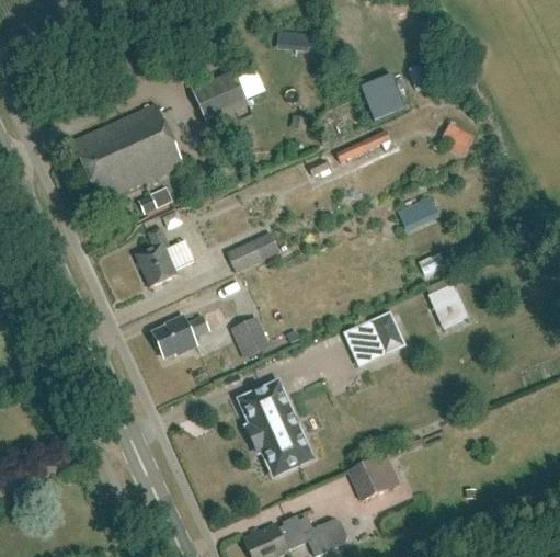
[(248,104),(235,77),(193,97),(206,124),(248,104)]
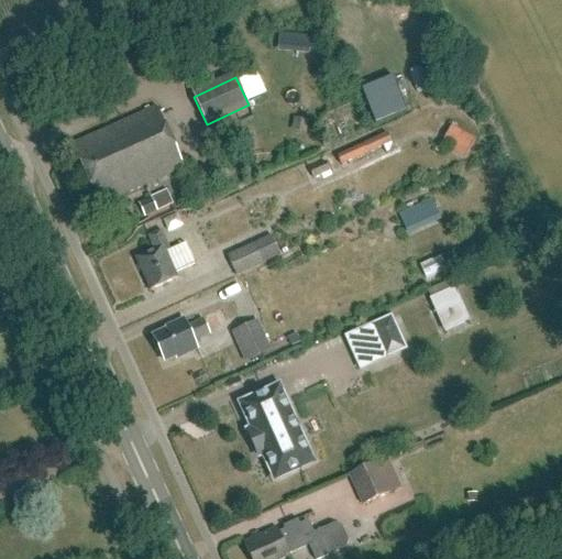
[(110,197),(183,164),(156,103),(72,142),(97,197),(108,193),(110,197)]
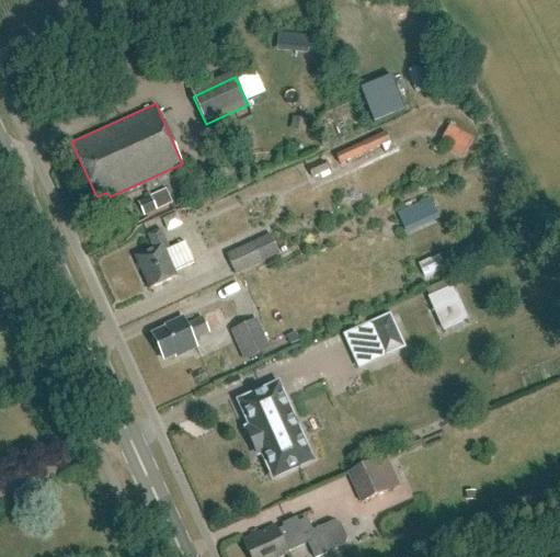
[(339,161),(389,139),(385,129),(334,152),(339,161)]
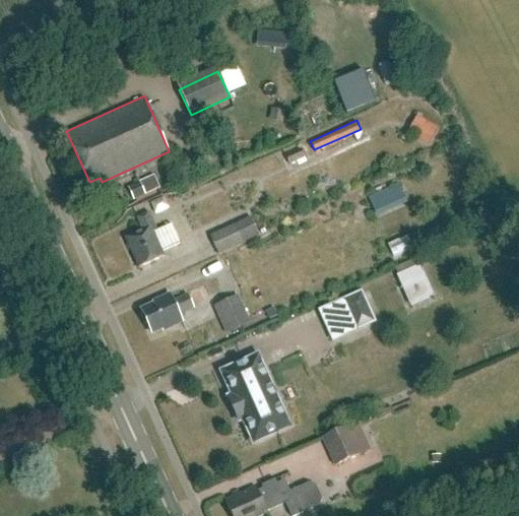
[(427,120),(417,138),(428,143),(437,126),(427,120)]
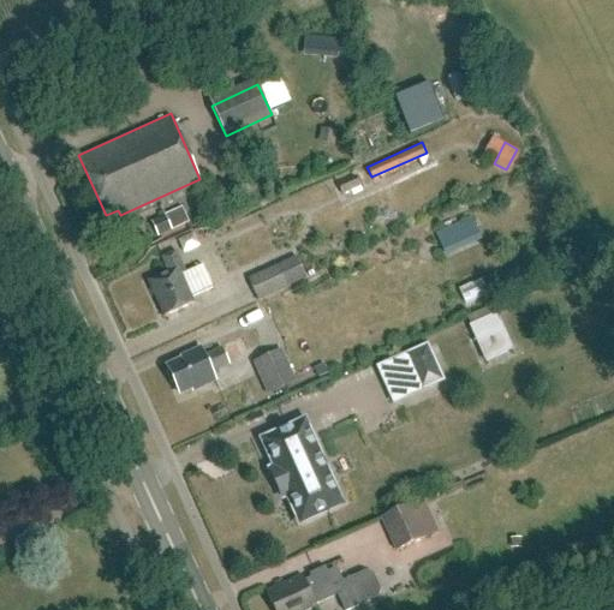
[(352,171),(337,179),(343,191),(359,184),(352,171)]
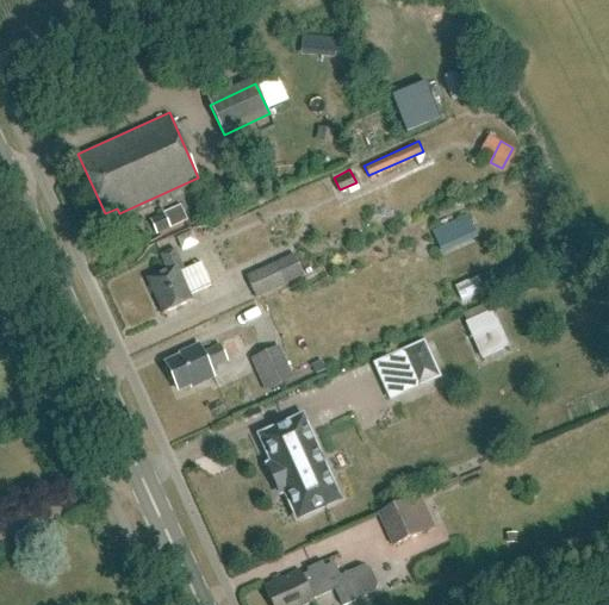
[(156,231),(186,217),(179,201),(149,216),(156,231)]
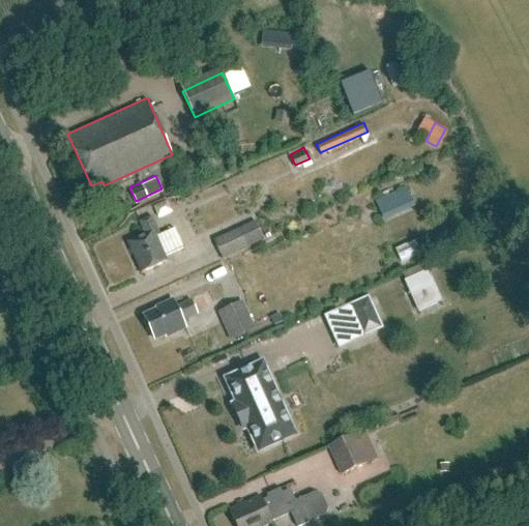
[(394,192),(375,201),(381,214),(401,205),(394,192)]
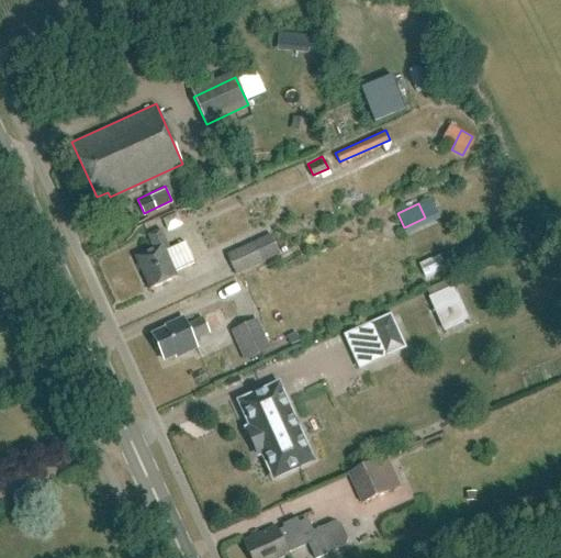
[(184,241),(169,247),(160,227),(147,233),(153,245),(135,253),(149,286),(176,274),(174,269),(193,260),(184,241)]
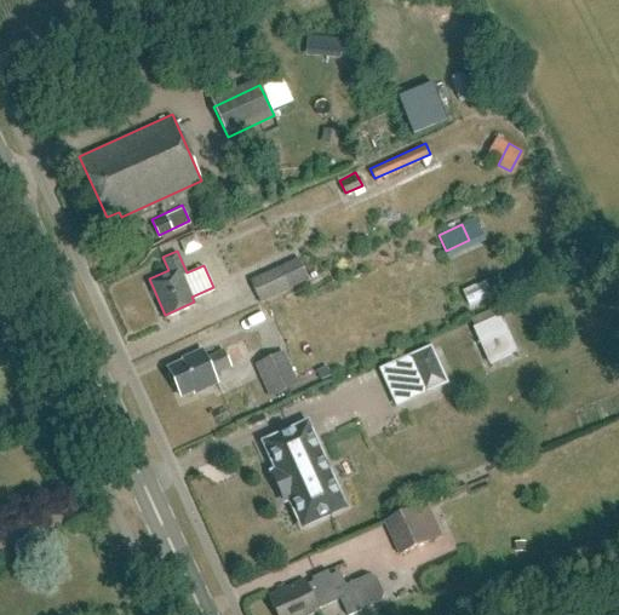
[(308,279),(298,257),(250,279),(259,299),(308,279)]
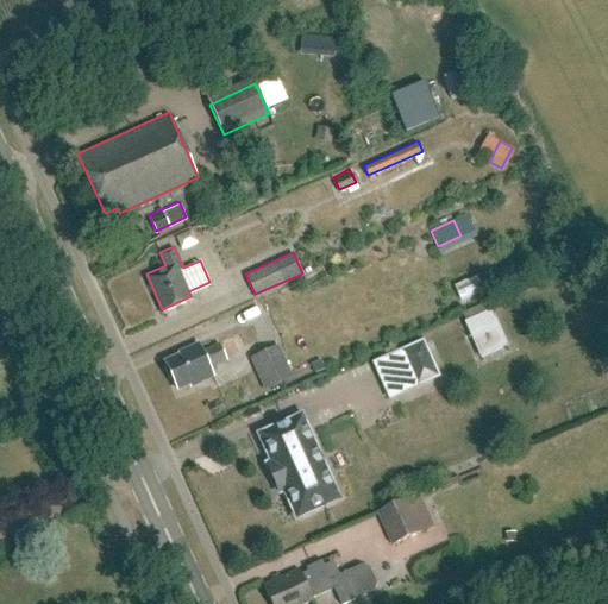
[(487,274),(463,283),(467,294),(490,284),(487,274)]
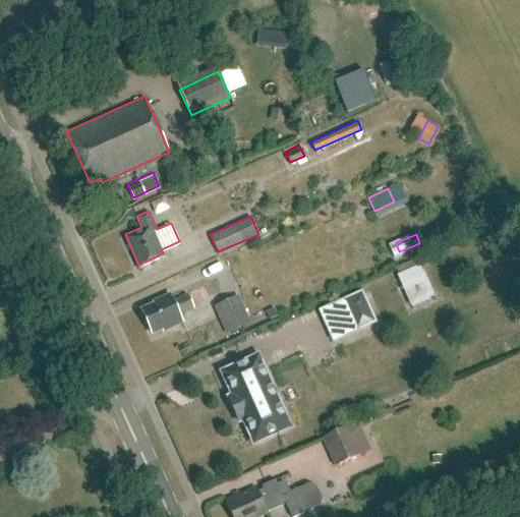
[(401,283),(423,273),(419,264),(397,274),(401,283)]
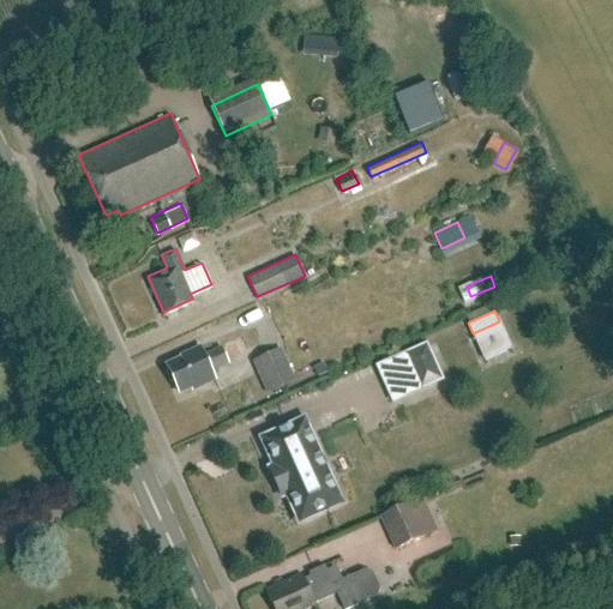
[(442,377),(426,342),(404,353),(420,387),(442,377)]
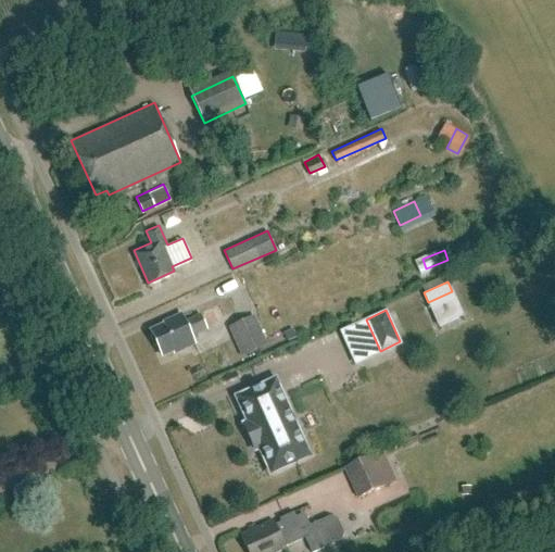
[(185,318),(181,312),(163,320),(164,322),(151,328),(162,353),(176,348),(177,350),(194,341),(191,334),(206,327),(200,312),(185,318)]
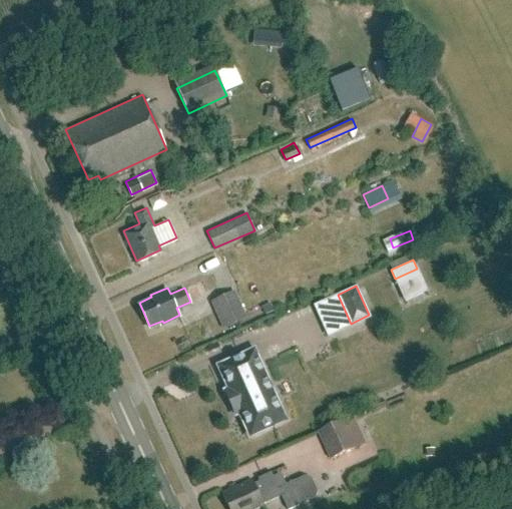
[(245,317),(233,291),(211,301),(222,327),(245,317)]
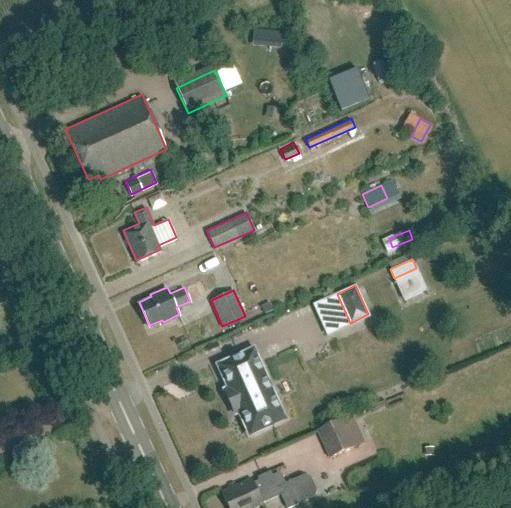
[(230,388),(226,389),(224,390),(233,412),(239,409),(250,432),(283,417),(252,350),(219,365),(230,388)]
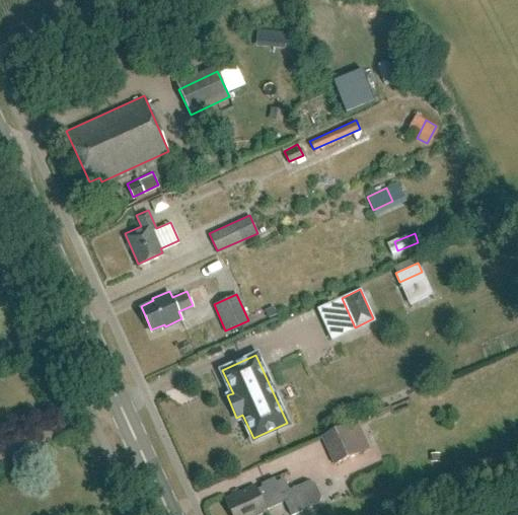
[(334,463),(360,451),(347,422),(320,434),(334,463)]
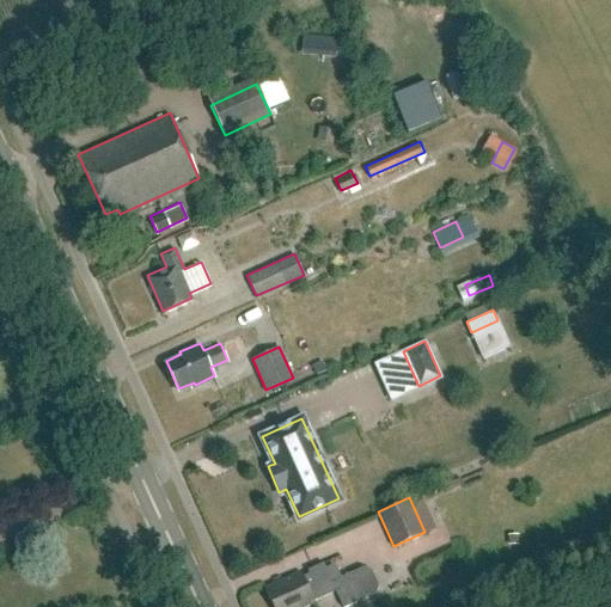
[(303,575),(301,571),(266,587),(274,606),(300,606),(316,600),(315,599),(336,589),(343,605),(367,594),(366,594),(374,590),(378,583),(371,568),(362,565),(355,569),(355,568),(340,575),(336,565),(330,563),(325,565),(323,560),(307,568),(310,571),(303,575)]
